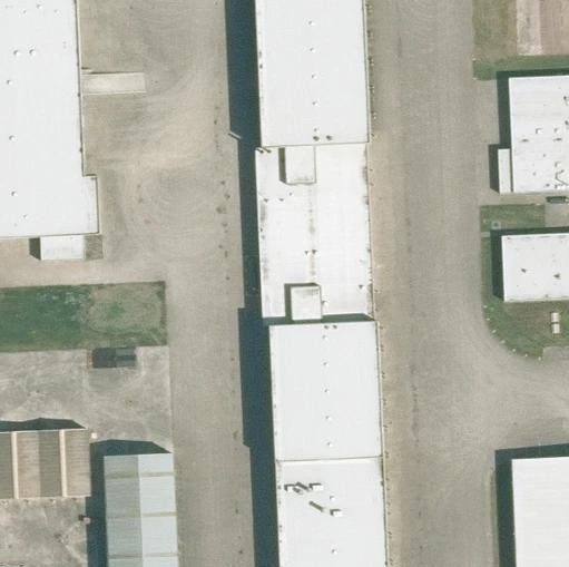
[(84,234),(100,233),(98,175),(84,175),(77,0),(0,0),(0,238),(41,237),(42,260),(85,257),(84,234)]
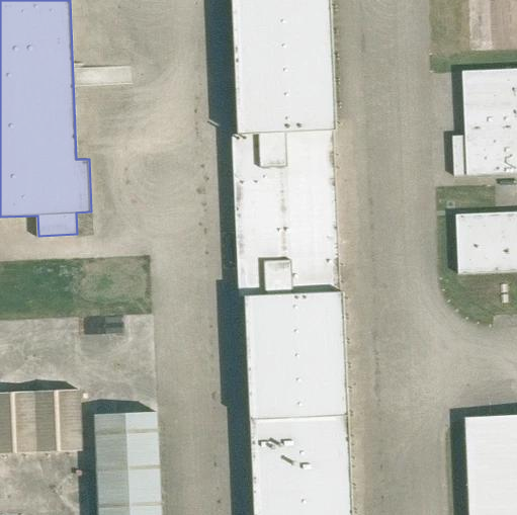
[(232,0),(238,134),(232,134),(239,294),(244,294),(253,514),(353,514),(344,290),(340,290),(333,130),(336,130),(330,0),(232,0)]
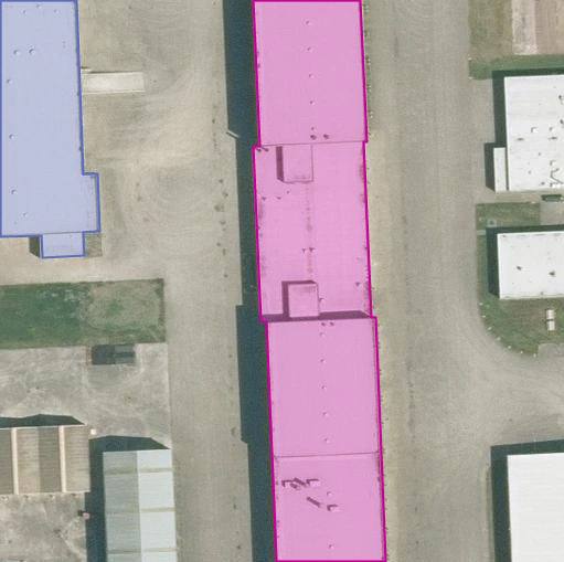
[(563,73),(504,76),(507,148),(492,149),(495,190),(563,187),(563,73)]
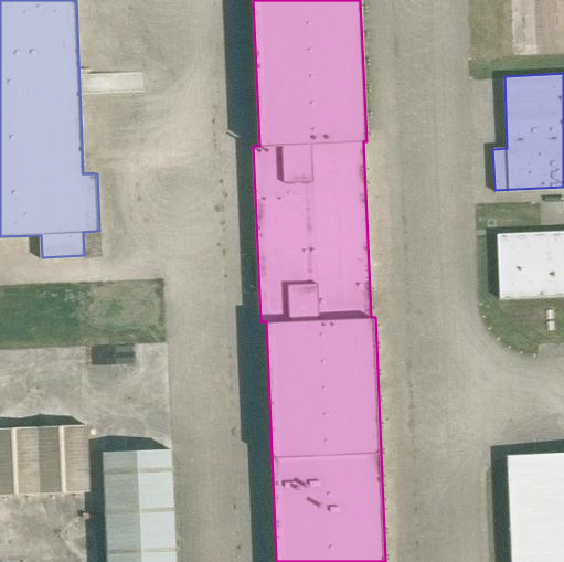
[(563,230),(498,233),(500,296),(563,294),(563,230)]
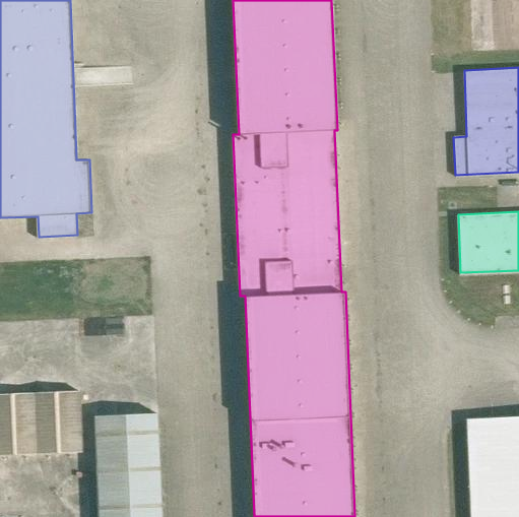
[(80,390),(0,392),(0,454),(83,451),(80,390)]
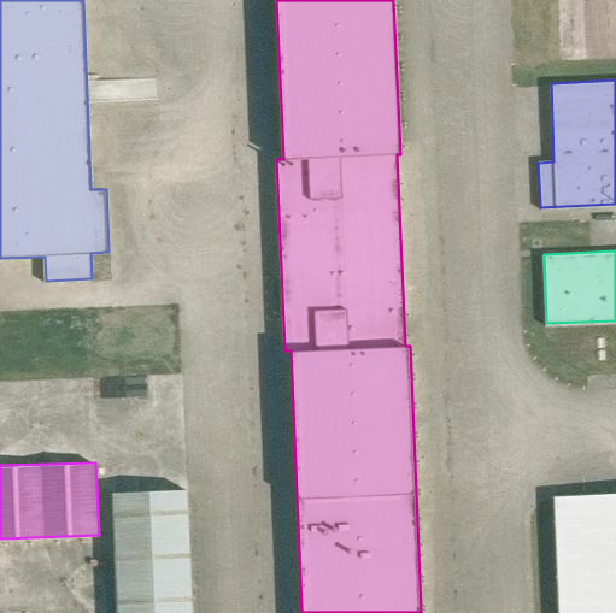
[(193,612),(189,490),(113,494),(117,612),(193,612)]
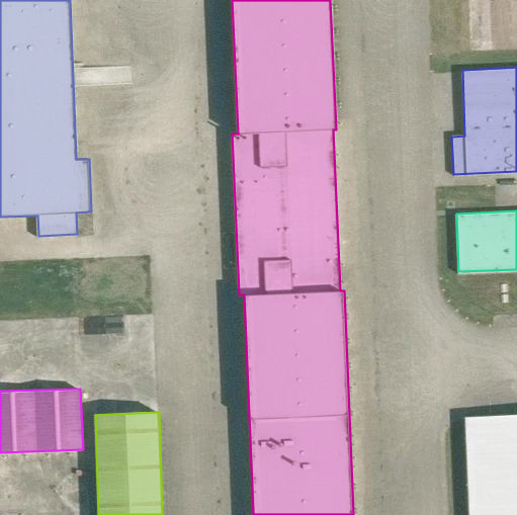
[(516,514),(516,414),(463,416),(467,514),(516,514)]
